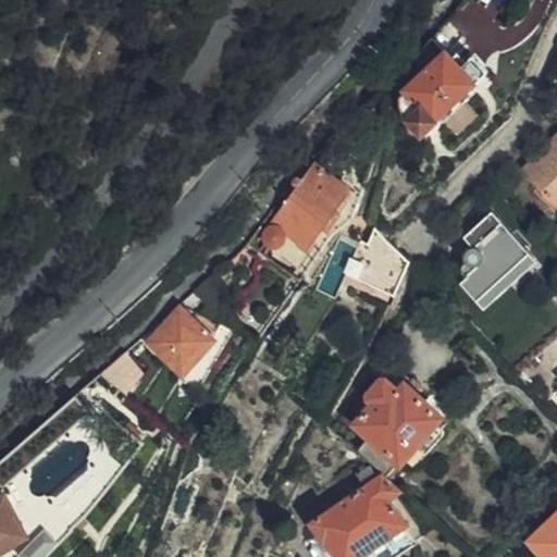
[(471,58),(466,62),(459,69),(434,42),(416,64),(425,75),(407,93),(409,95),(401,101),(403,110),(411,123),(423,137),(438,123),(437,122),(474,86),(475,87),(490,73),(474,58),(473,59),(471,58)]
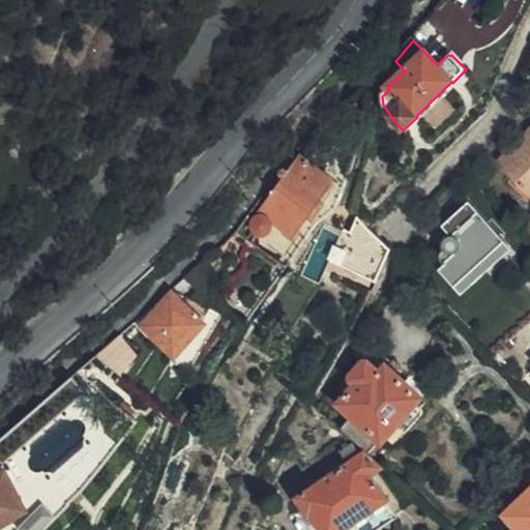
[(437,54),(432,59),(437,65),(443,59),(437,54)]
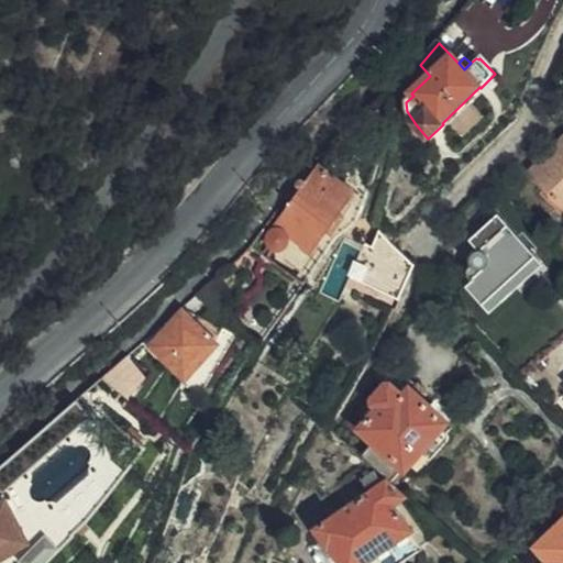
[(483,95),(477,89),(445,120),(451,125),(483,95)]
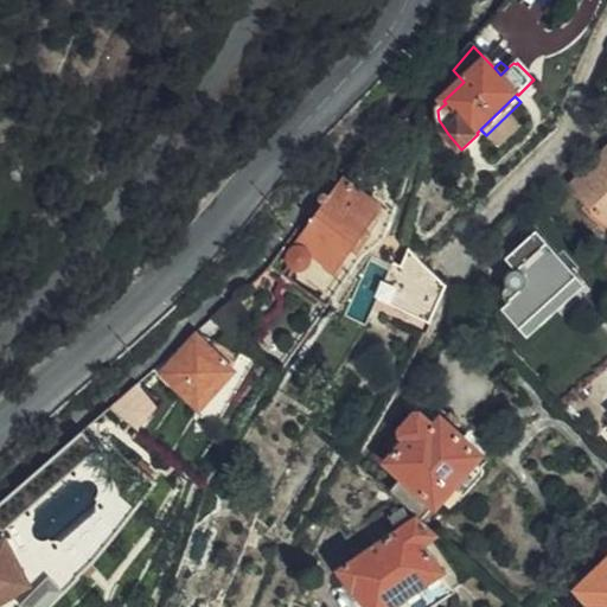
[(606,148),(572,185),(606,222),(606,148)]
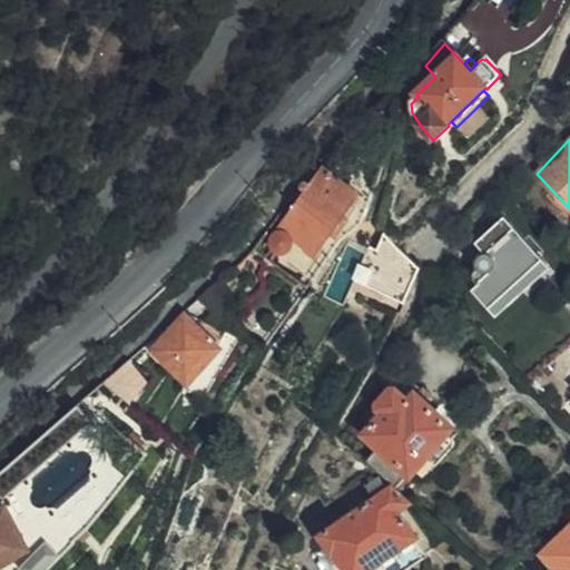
[(290,236),(292,241),(315,256),(356,200),(356,194),(323,172),(277,233),(284,233),(290,236)]
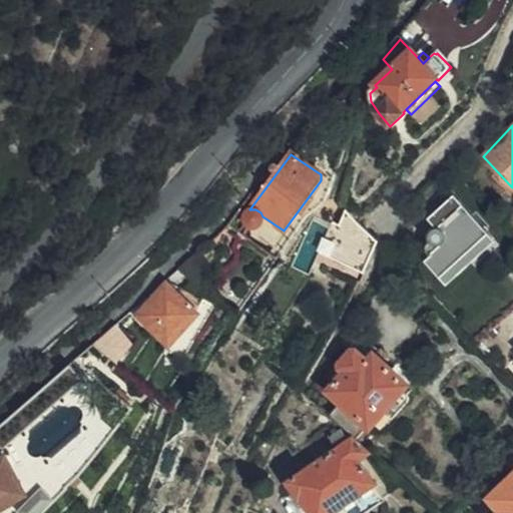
[(476,185),(467,174),(460,179),(469,192),(476,185)]
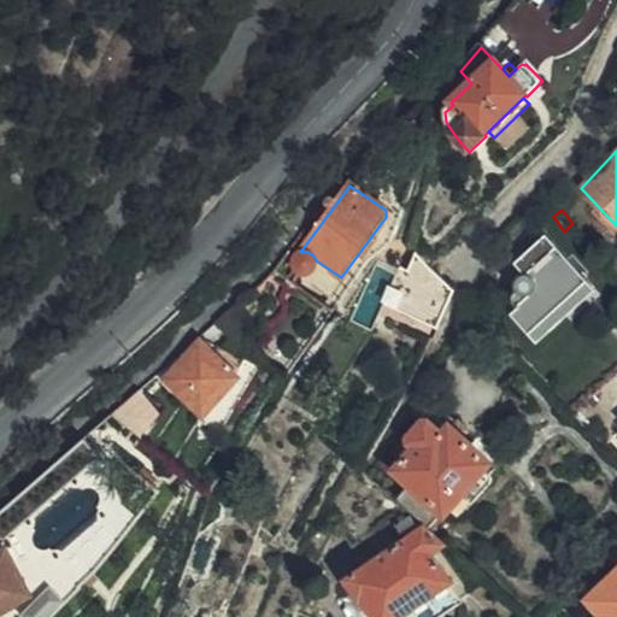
[(547,311),(585,277),(553,242),(515,276),(521,283),(518,286),(519,295),(521,298),(513,303),(546,338),(559,325),(547,311)]
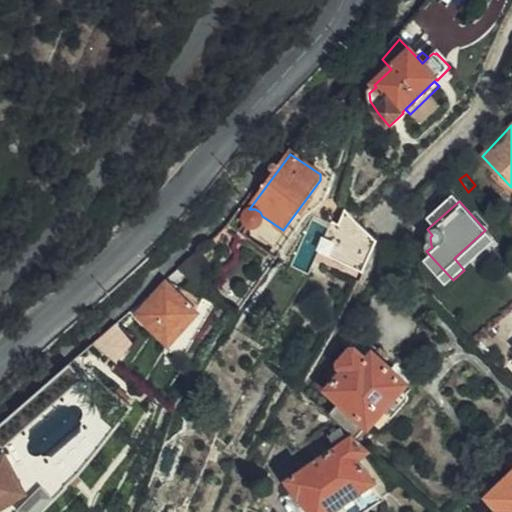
[(261,225),(262,216),(260,212),(255,209),(249,209),(245,212),(243,216),(244,224),(249,228),(255,228),(261,225)]
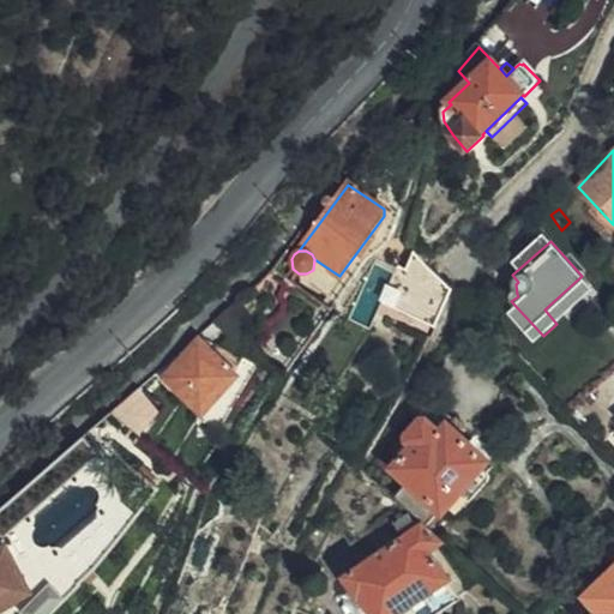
[(453,293),(429,270),(415,254),(392,309),(437,329),(453,293)]
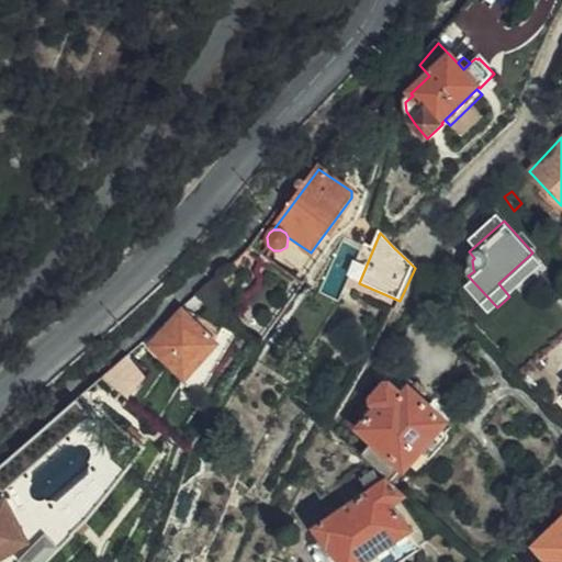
[(543,266),(532,253),(498,283),(509,296),(543,266)]
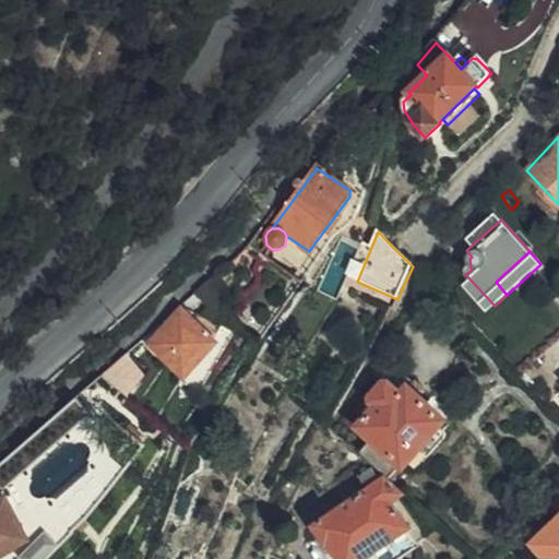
[(230,289),(218,274),(194,296),(207,309),(230,289)]
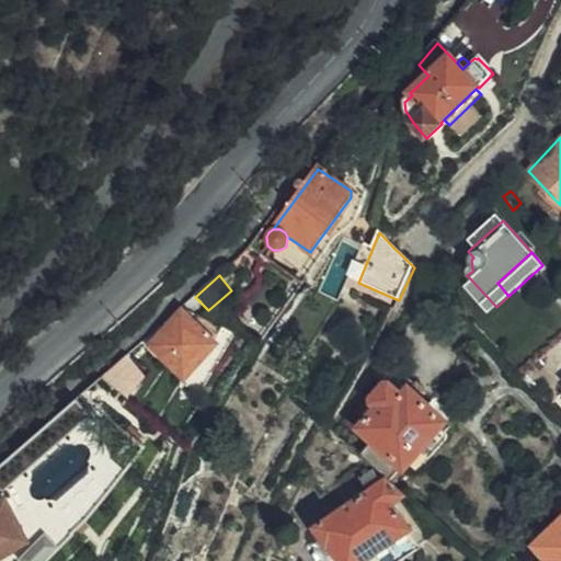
[(217,343),(183,313),(152,346),(187,377),(217,343)]
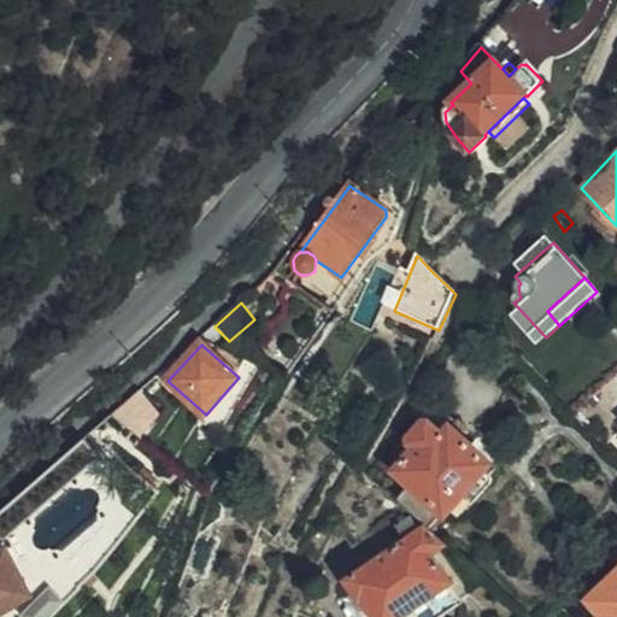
[(144,416),(139,393),(112,416),(145,441),(156,427),(144,416)]
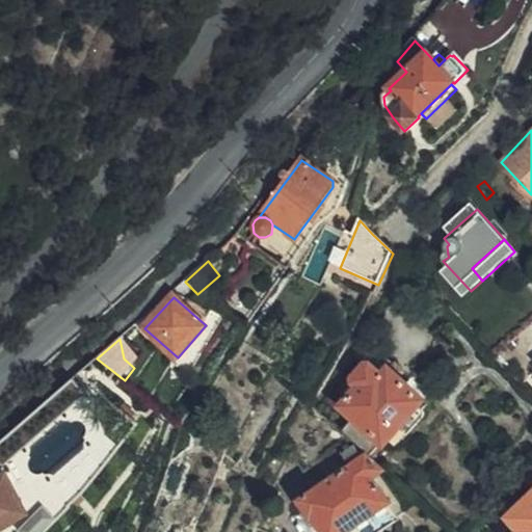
[(344,432),(371,455),(421,399),(387,369),(380,375),(370,367),(364,366),(351,379),(350,378),(338,393),(346,400),(341,406),(356,419),(344,432)]
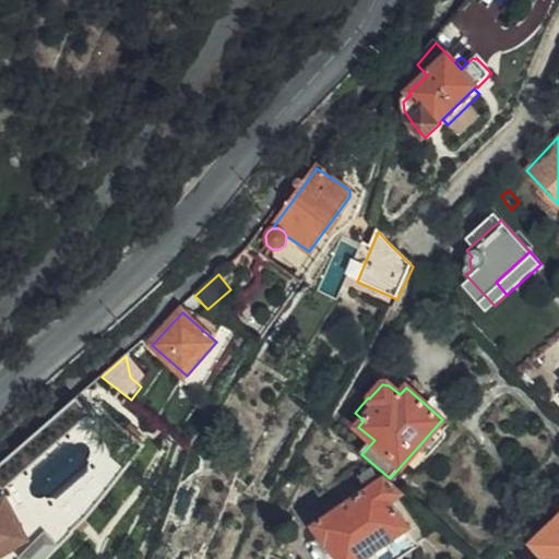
[(91,414),(76,399),(0,465),(0,554),(27,538),(6,500),(2,494),(91,414)]
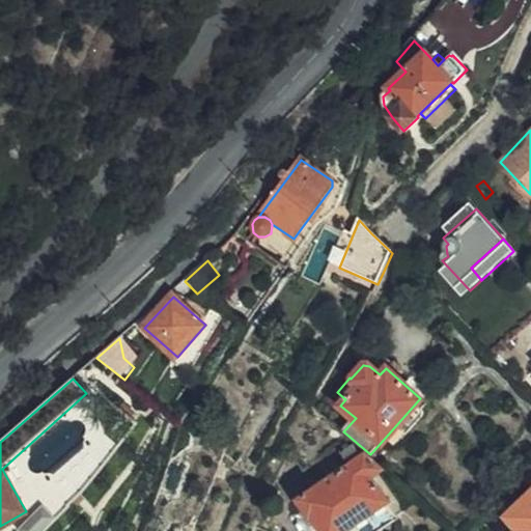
[(375,530),(396,518),(371,477),(382,470),(356,447),(341,456),(343,460),(329,470),(333,478),(298,501),(309,520),(312,518),(320,530),(375,530)]
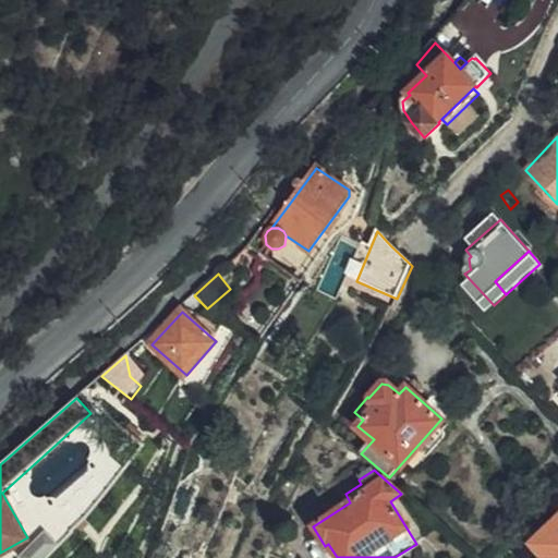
[(557,557),(557,499),(552,506),(557,512),(557,519),(533,544),(544,556),(542,557),(557,557)]
